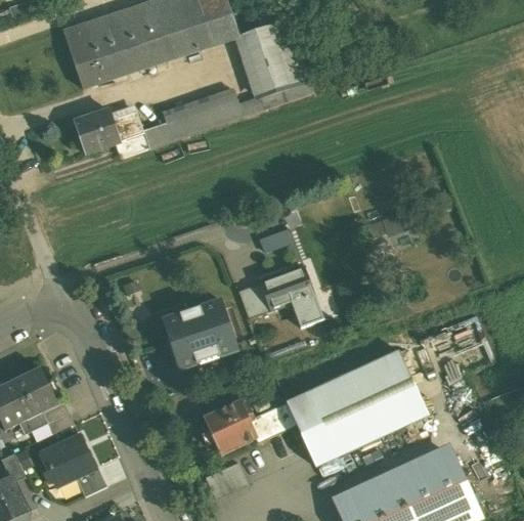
[(156,0),(121,12),(126,27),(151,18),(166,60),(239,35),(227,0),(156,0)]
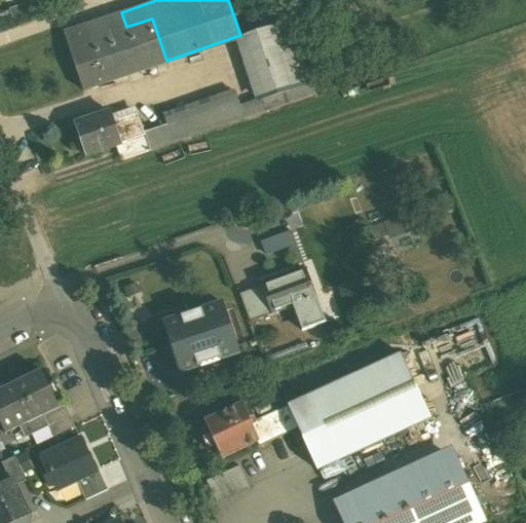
[(121,12),(64,31),(77,69),(98,62),(90,39),(126,27),(121,12)]
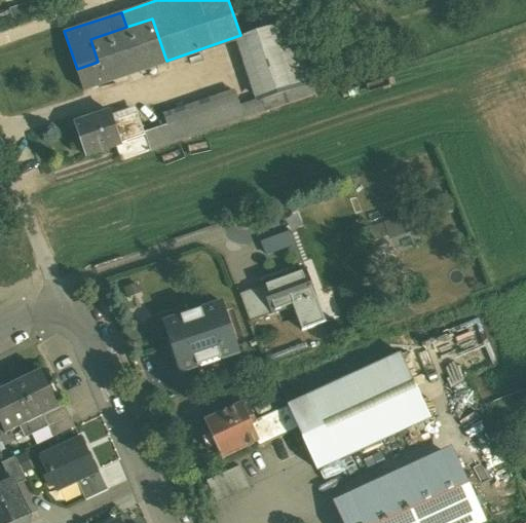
[(126,27),(90,39),(98,62),(116,55),(122,75),(166,61),(152,19),(126,27)]
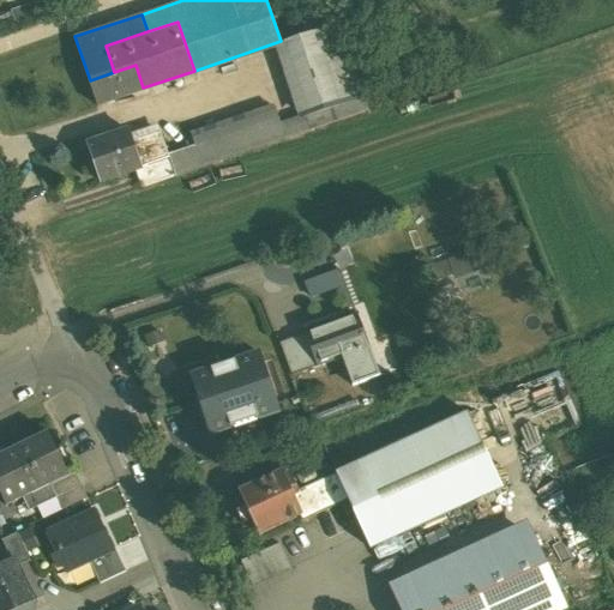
[(361,97),(336,23),(281,41),(305,115),(361,97)]
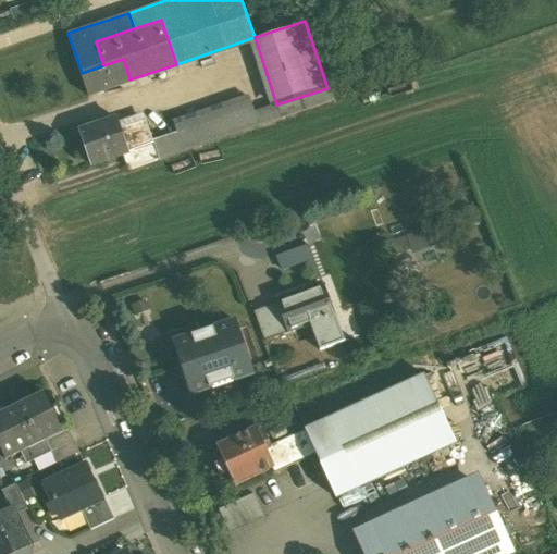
[(103,65),(82,73),(88,94),(130,79),(123,59),(103,65)]
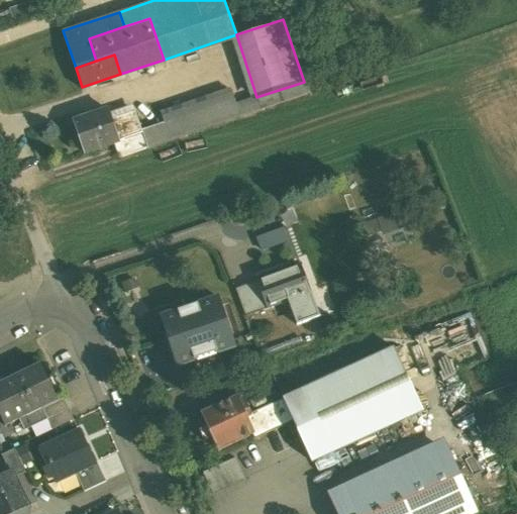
[(109,108),(74,120),(84,151),(114,141),(119,139),(112,117),(109,108)]
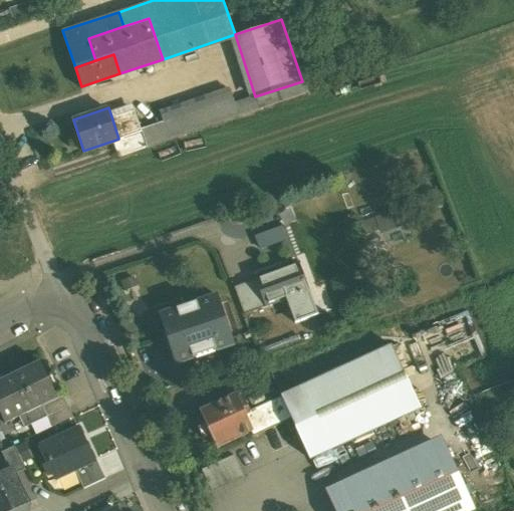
[(135,108),(111,116),(118,139),(142,131),(135,108)]
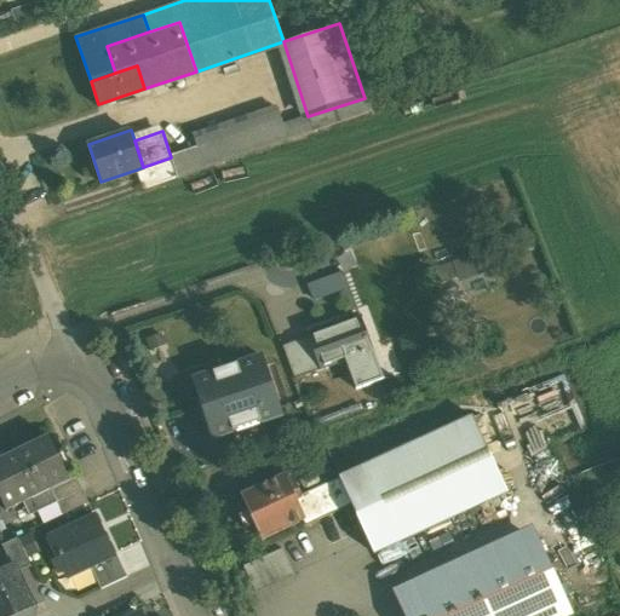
[(177,176),(171,157),(143,167),(137,170),(143,186),(177,176)]
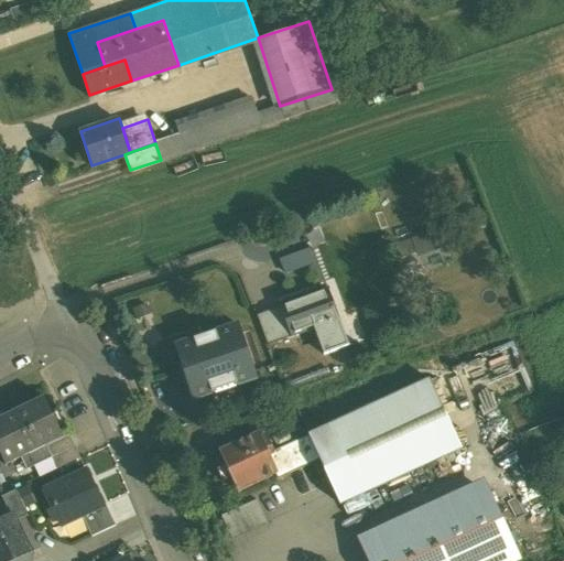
[(412,237),(388,245),(392,258),(416,249),(412,237)]
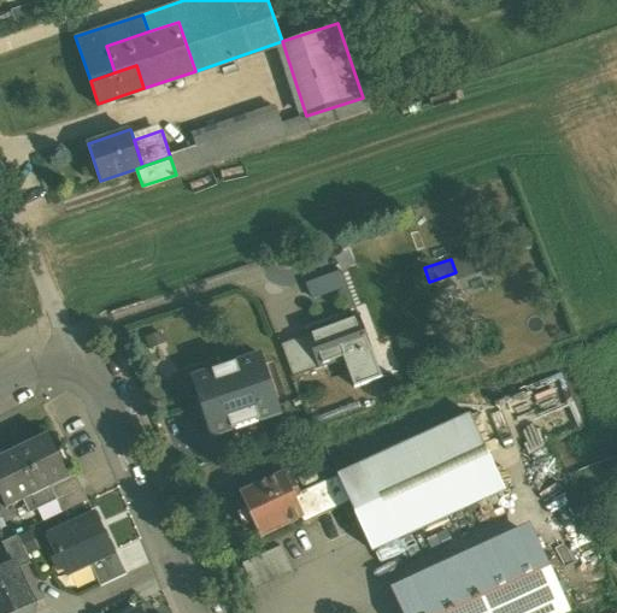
[(336,270),(307,281),(312,296),(342,287),(336,270)]
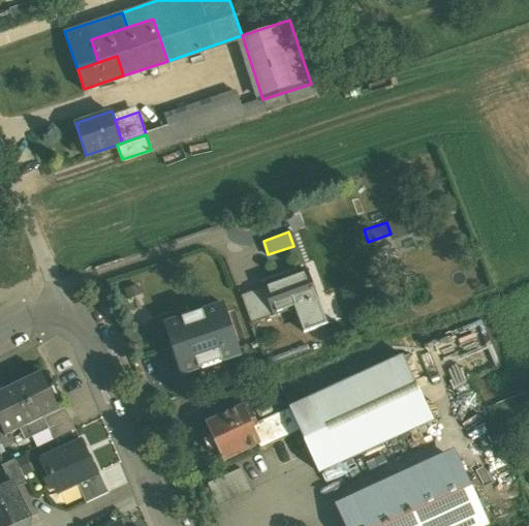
[(327,322),(308,270),(262,285),(273,313),(294,306),(304,331),(327,322)]
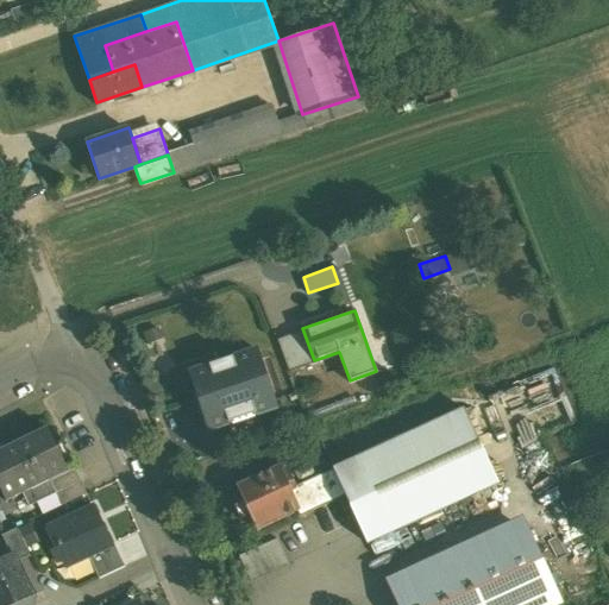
[(290,370),(314,360),(302,328),(278,338),(290,370)]
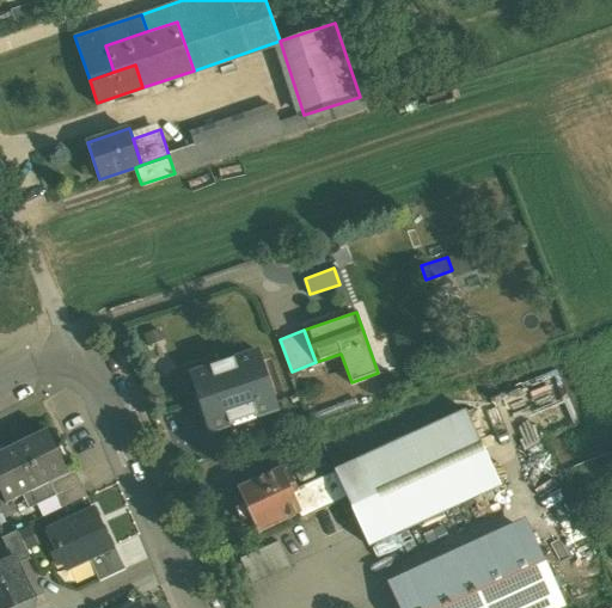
[(234,357),(210,366),(210,367),(190,374),(209,430),(230,423),(230,424),(257,415),(257,413),(279,406),(259,350),(234,358),(234,357)]
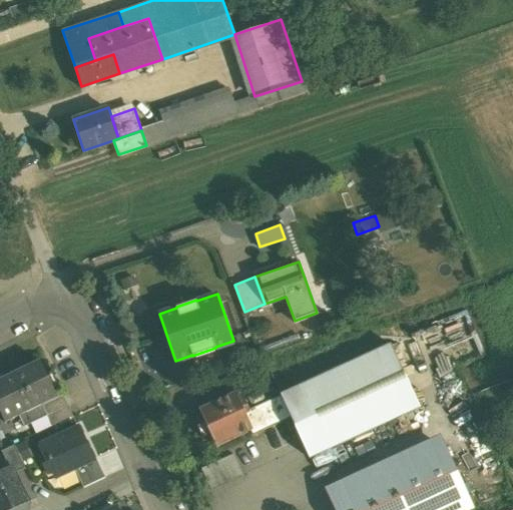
[(391,343),(281,394),(291,416),(310,456),(420,406),(391,343)]
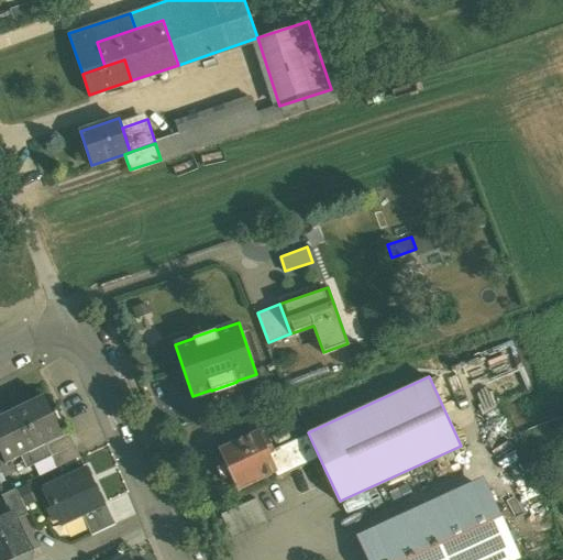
[(44,394),(0,415),(0,451),(6,462),(21,454),(26,467),(52,454),(45,442),(63,435),(63,434),(44,394)]
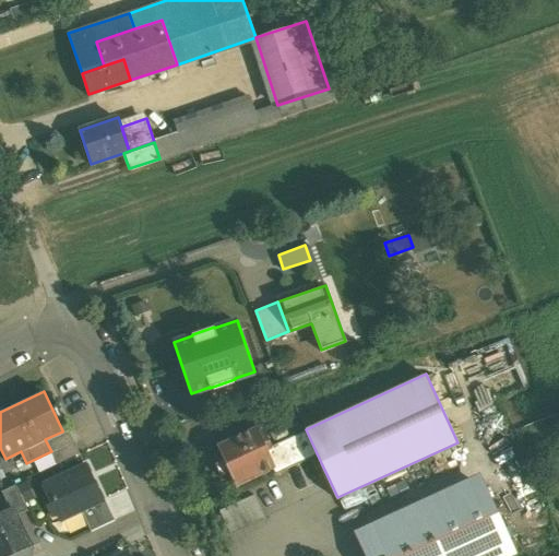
[(257,427),(217,445),(235,485),(273,468),(275,466),(268,450),(272,448),(271,446),(263,428),(259,430),(257,427)]
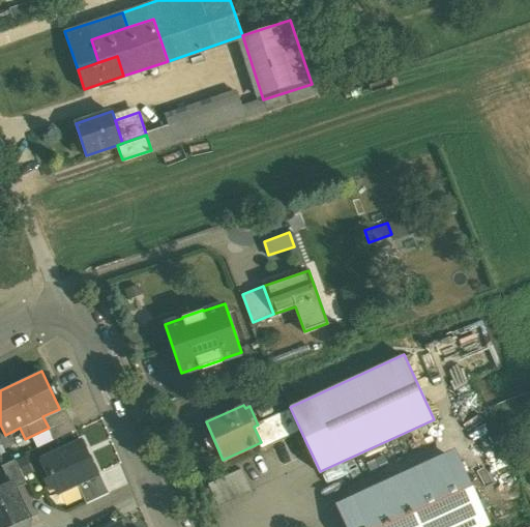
[(59,409),(42,416),(49,428),(54,439),(76,429),(64,406),(59,408),(59,409)]
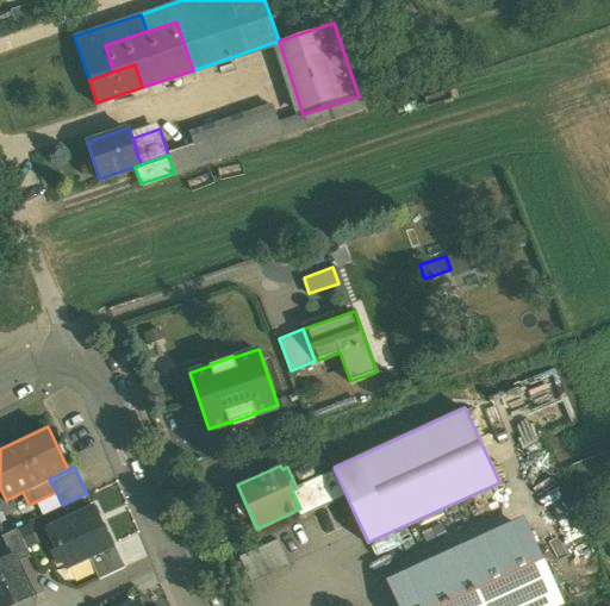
[(334,468),(296,486),(297,488),(292,491),(300,508),(298,510),(300,514),(346,494),(334,468)]
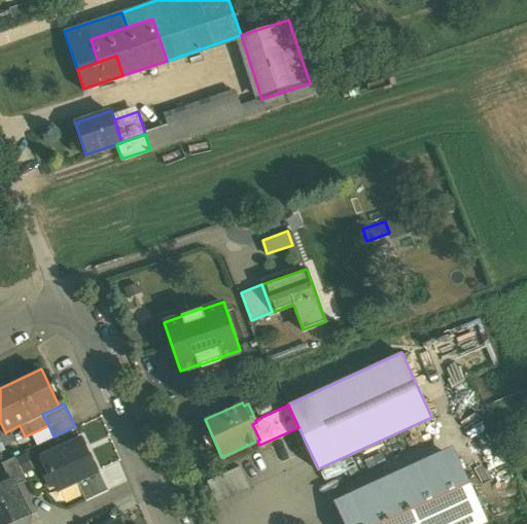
[(80,438),(42,455),(58,489),(76,480),(96,472),(96,469),(80,438)]
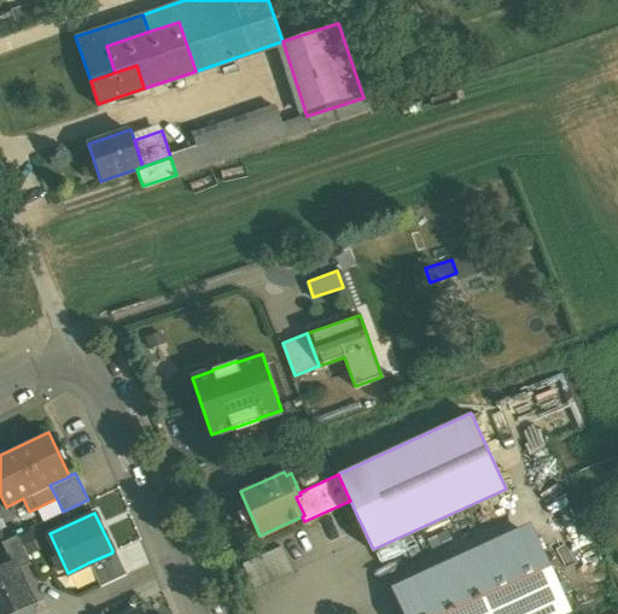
[(526,531),(394,592),(402,613),(549,613),(563,608),(526,531)]
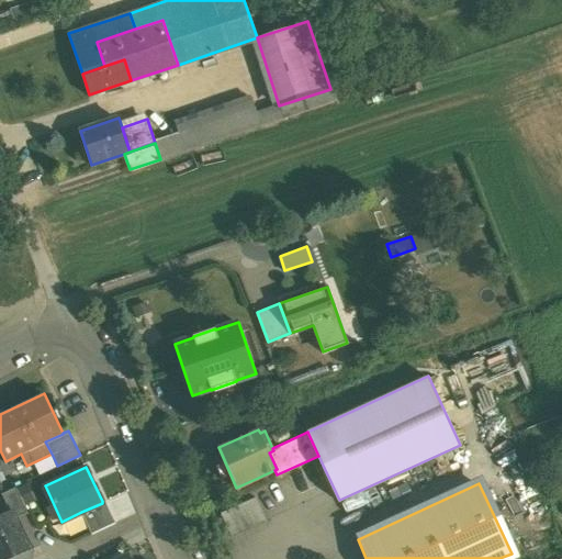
[(15,485),(1,492),(10,511),(13,509),(17,516),(27,512),(15,485)]
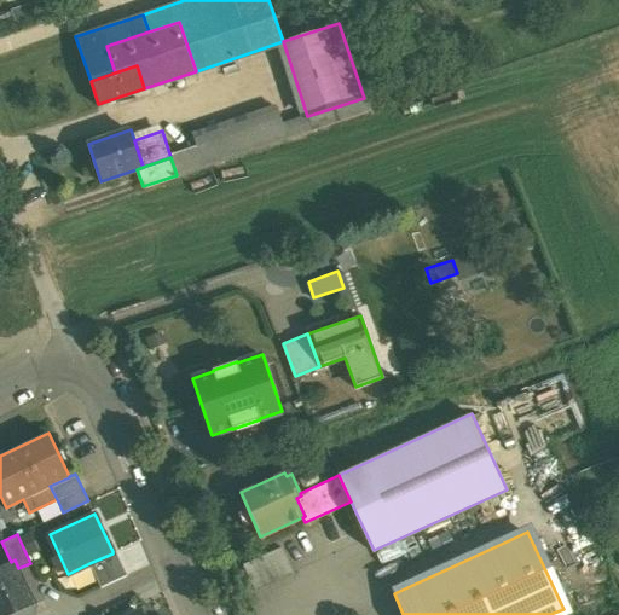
[(282,545),(243,563),(254,589),(294,570),(282,545)]
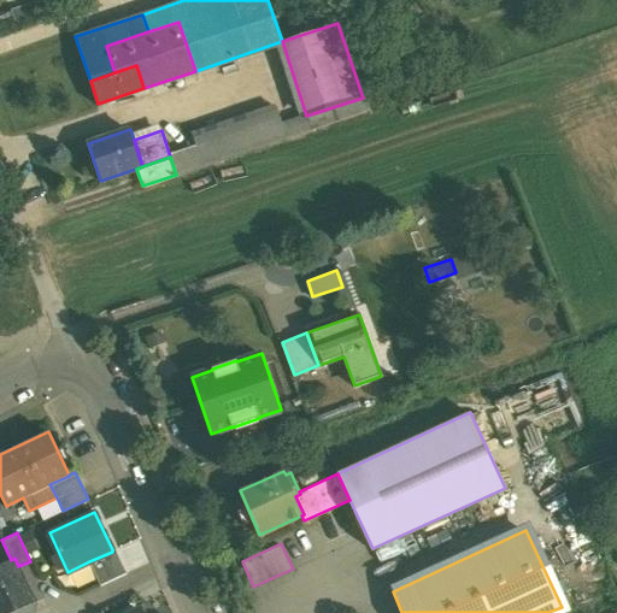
[(115,548),(112,549),(112,552),(89,561),(100,584),(127,572),(115,548)]
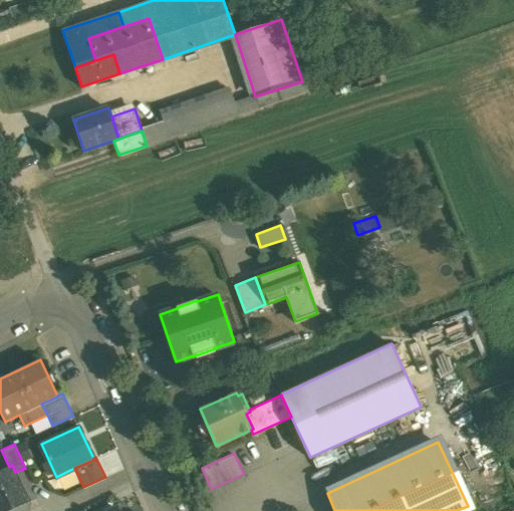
[(9,467),(0,470),(0,510),(2,510),(28,500),(15,472),(12,465),(9,467)]
